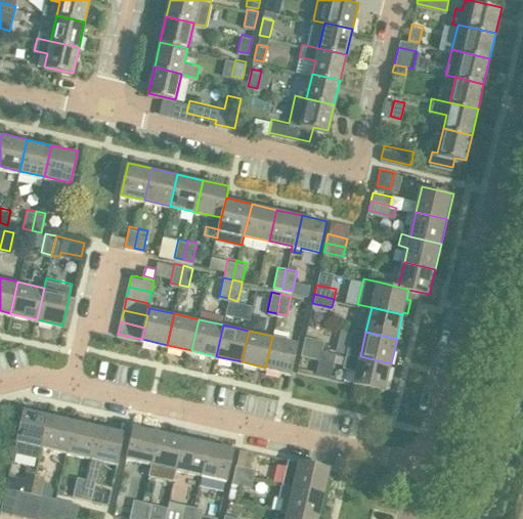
[(305,335),(303,344),(322,348),(324,339),(305,335)]
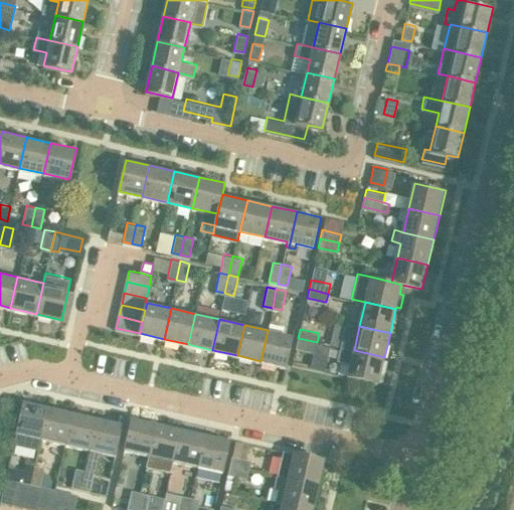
[(268,330),(261,361),(286,366),(293,336),(268,330)]
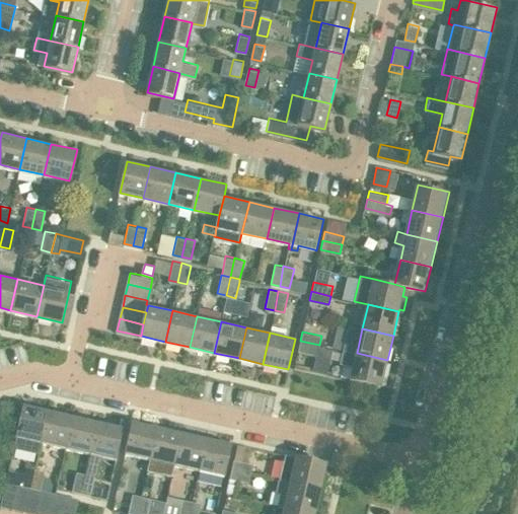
[(298,349),(299,350),(316,354),(319,345),(300,341),(298,349)]
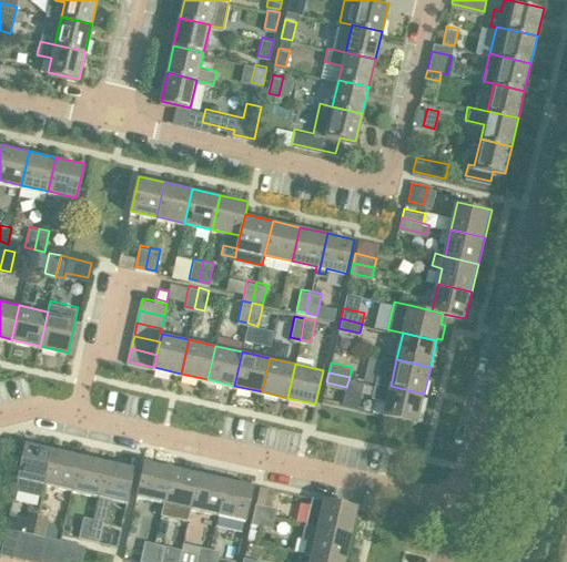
[(384,414),(417,421),(418,418),(423,419),(426,405),(422,404),(424,394),(391,386),(377,382),(374,396),(387,398),(384,414)]
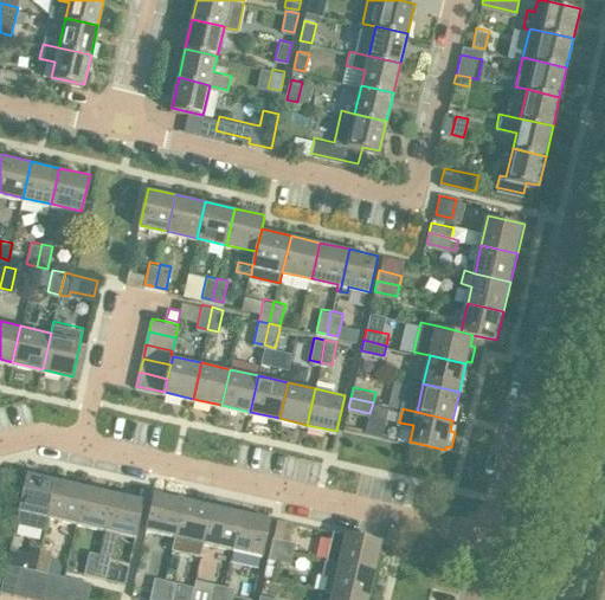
[(19,508),(49,515),(57,478),(27,472),(19,508)]
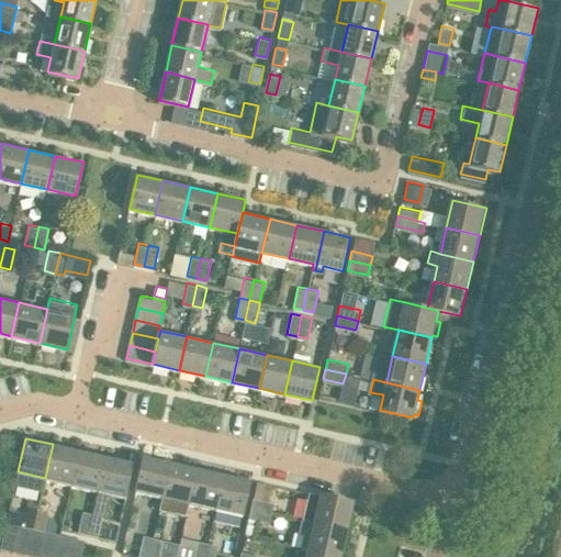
[(45,478),(71,483),(79,450),(53,444),(45,478)]
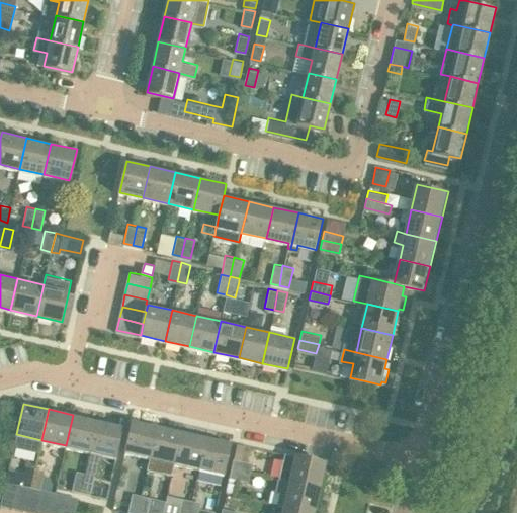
[(66,445),(90,451),(97,420),(73,415),(66,445)]
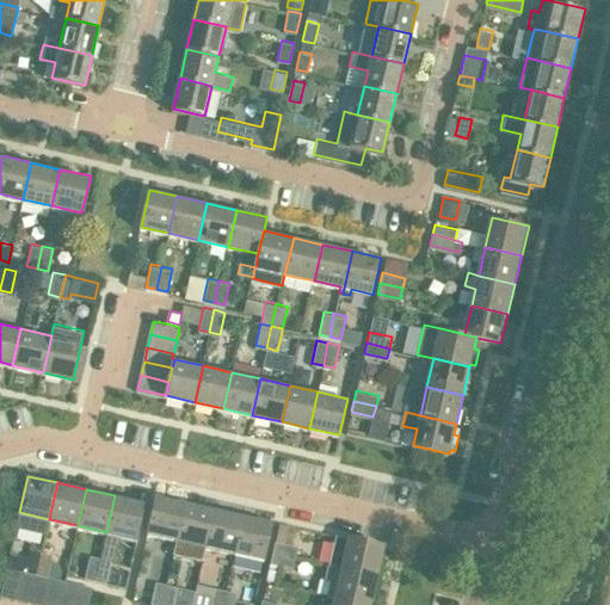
[(136,538),(145,501),(115,495),(106,532),(136,538)]
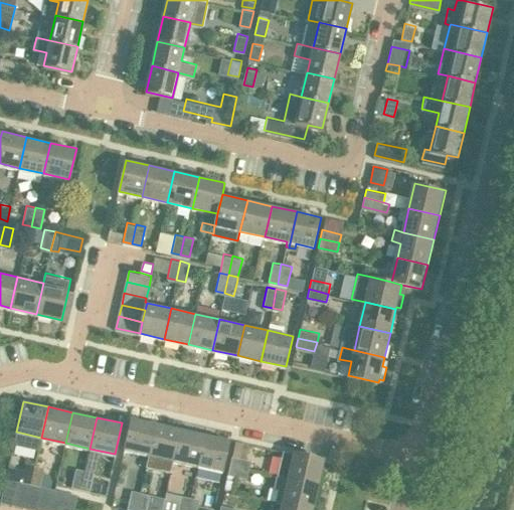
[(131,417),(125,448),(149,454),(156,422),(131,417)]
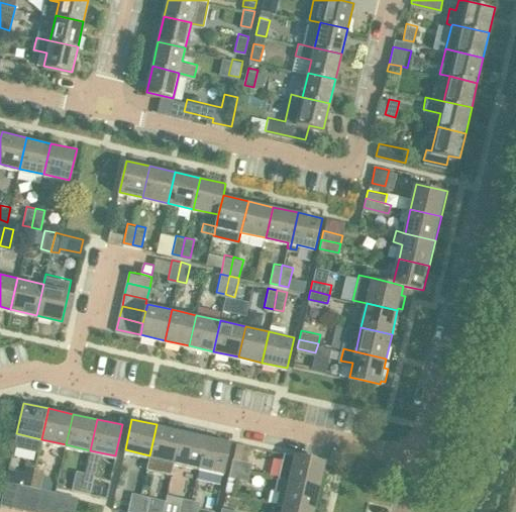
[(149,455),(175,461),(182,429),(157,424),(149,455)]
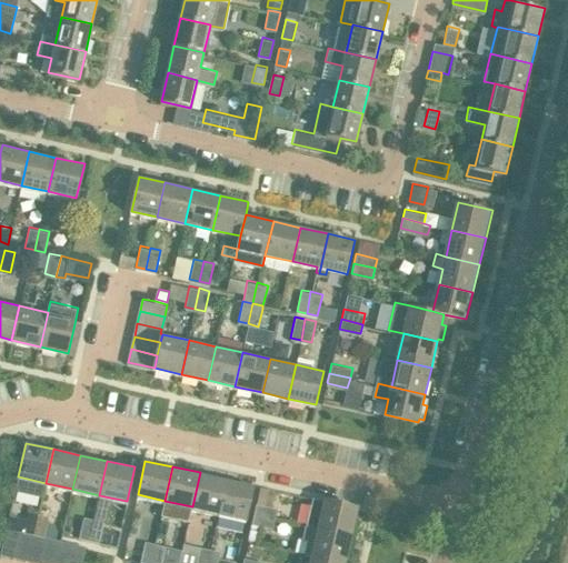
[(192,506),(219,513),(227,479),(200,472),(192,506)]
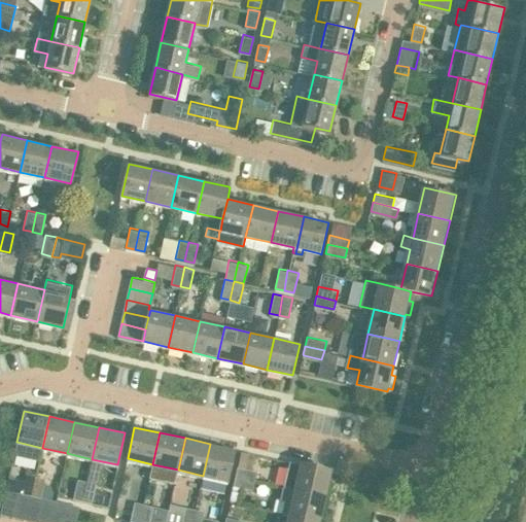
[(235,449),(234,449),(210,444),(203,476),(228,481),(235,449)]
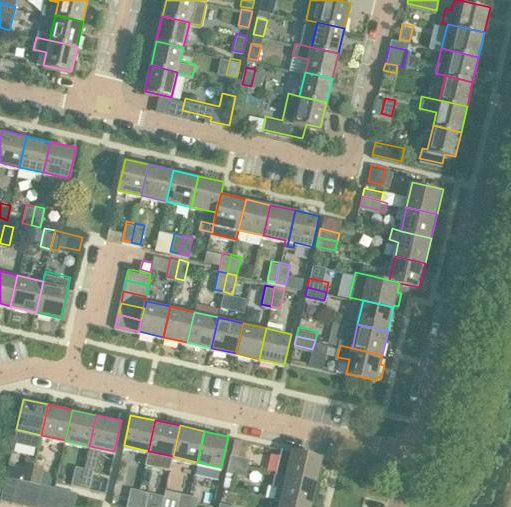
[(322,456),(292,450),(283,448),(277,473),(316,481),(322,456)]
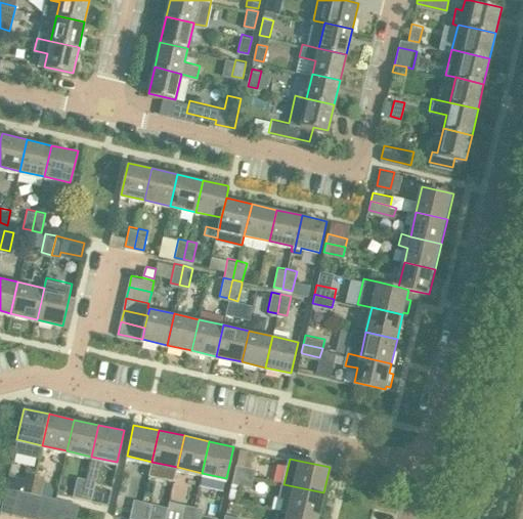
[(255,467),(235,463),(233,473),(253,477),(255,467)]
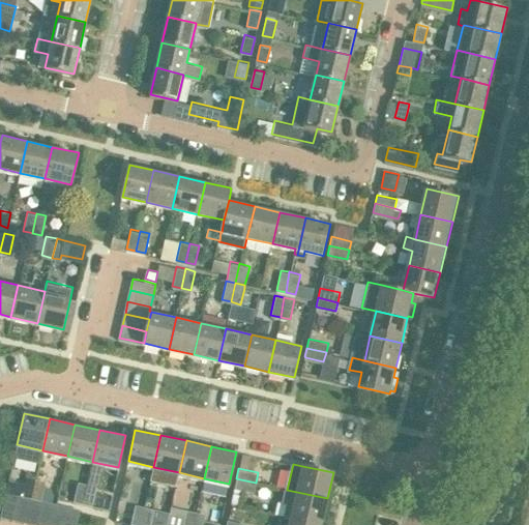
[(22,494),(30,496),(32,496),(36,477),(26,475),(22,494)]
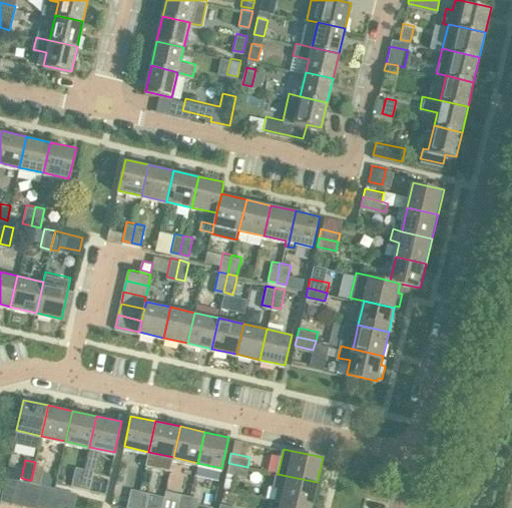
[(42,469),(44,464),(35,462),(31,480),(39,482),(42,469)]
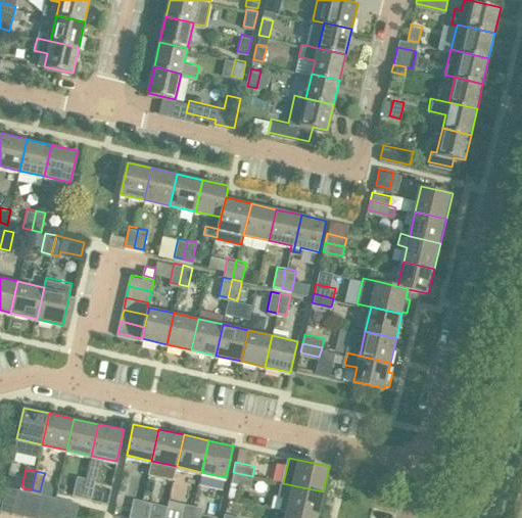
[(233,472),(232,480),(250,484),(252,476),(233,472)]
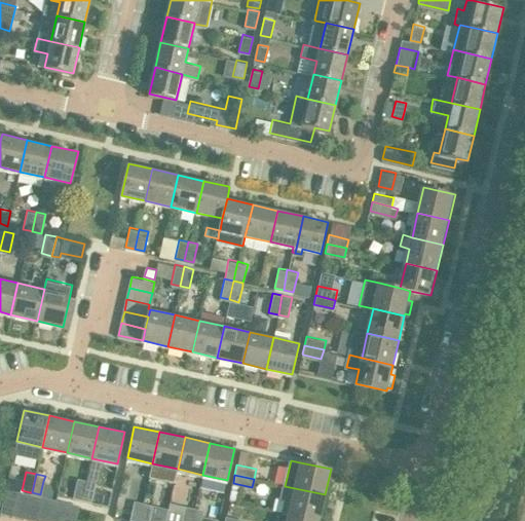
[(77,477),(73,496),(82,498),(87,479),(77,477)]
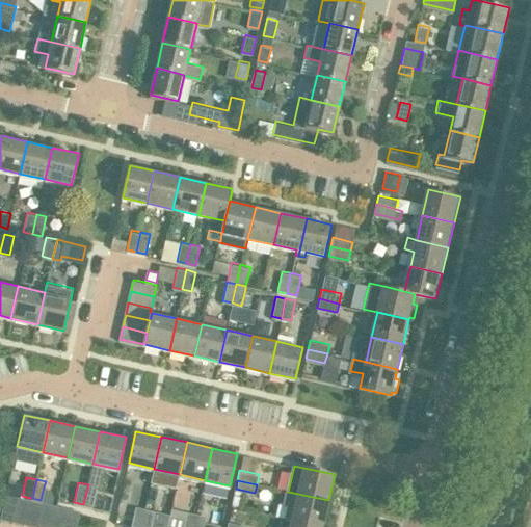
[(93,506),(97,486),(88,484),(83,504),(93,506)]
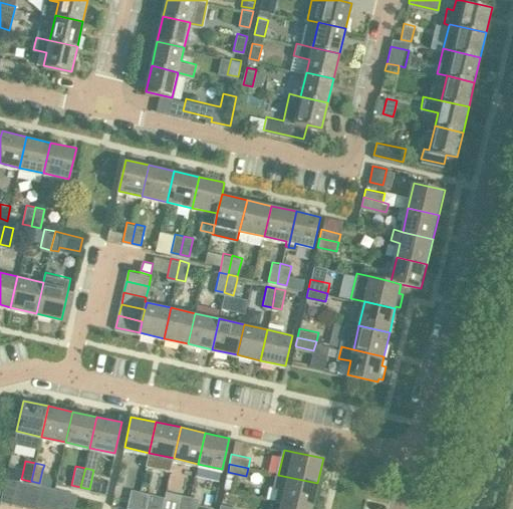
[(278,476),(288,478),(282,501),(312,507),(317,483),(278,475),(278,476)]
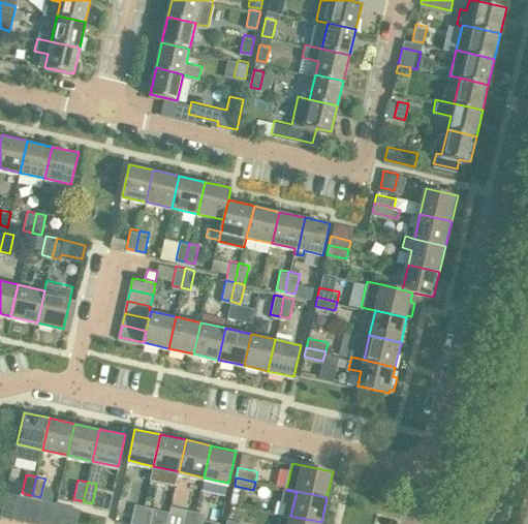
[(6,490),(1,515),(12,517),(18,492),(6,490)]
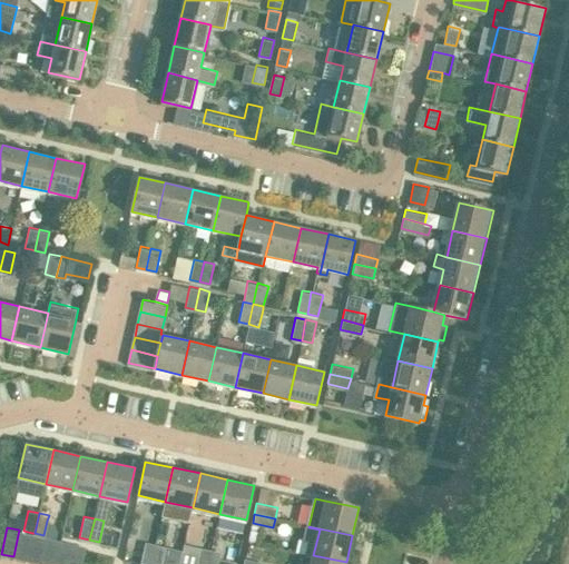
[(23,531),(19,530),(13,556),(27,560),(32,533),(23,531)]
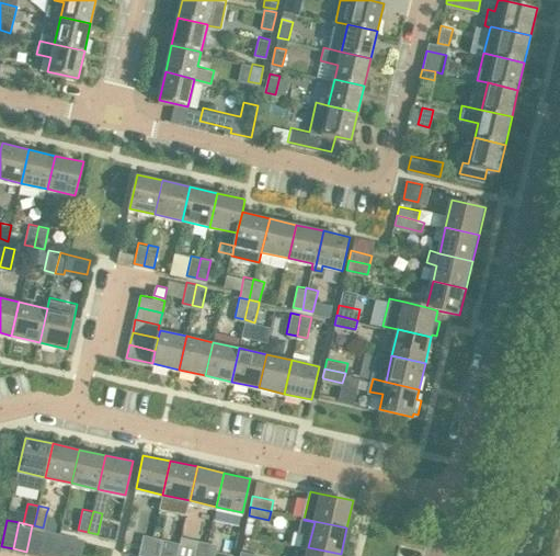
[(26,552),(41,555),(46,529),(43,528),(34,525),(32,525),(26,552)]
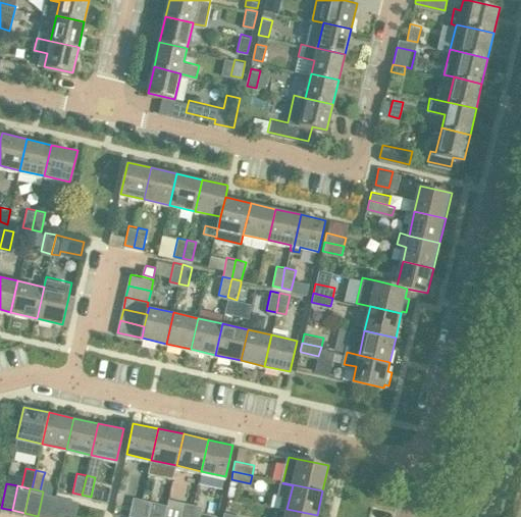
[(38,516),(43,516),(49,516),(55,494),(51,493),(43,492),(38,516)]
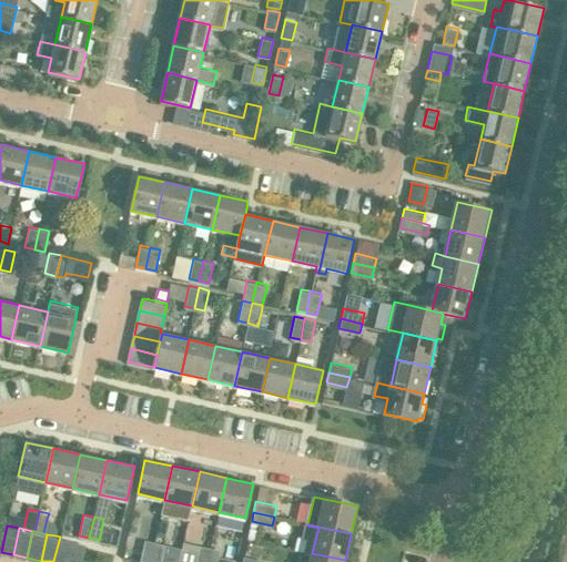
[(67,561),(72,540),(60,537),(53,561),(67,561)]
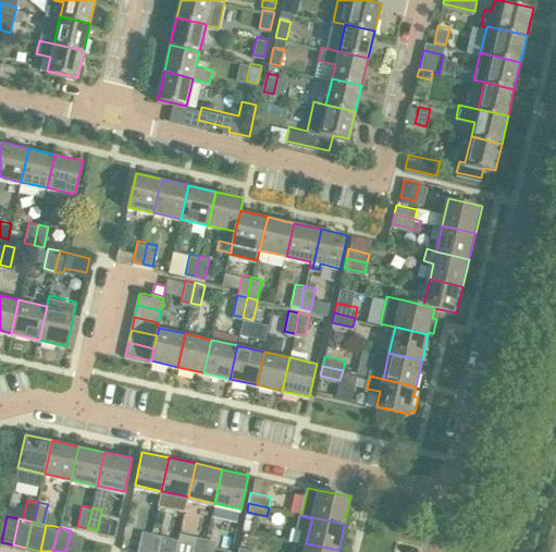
[(137,549),(148,551),(152,531),(141,529),(137,549)]
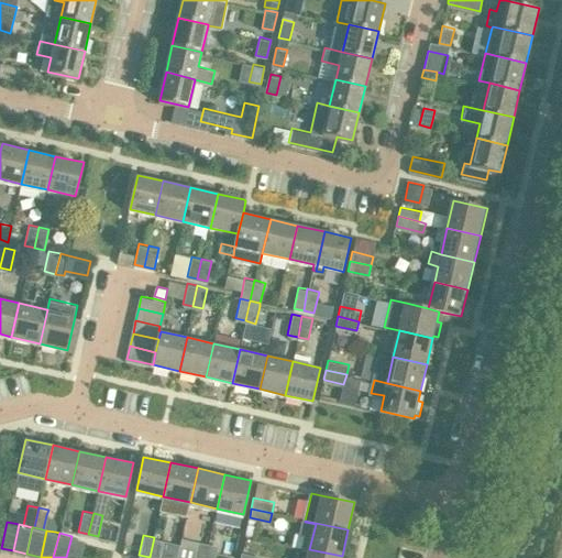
[(66,557),(80,557),(85,539),(72,536),(66,557)]
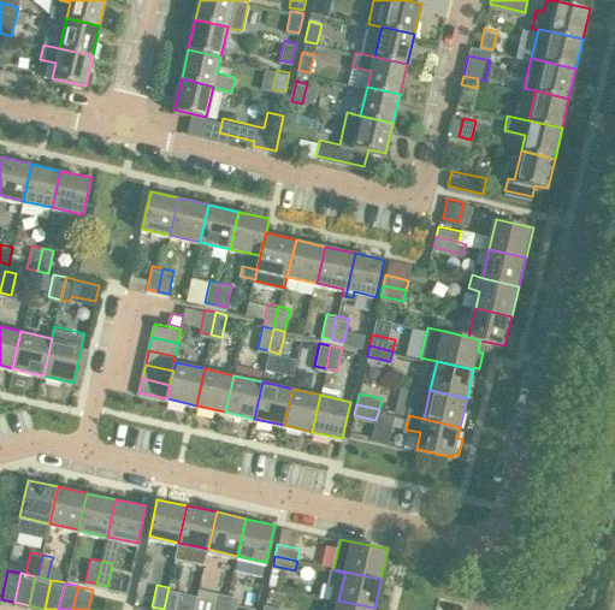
[(164,609),(173,609),(178,590),(169,587),(164,609)]
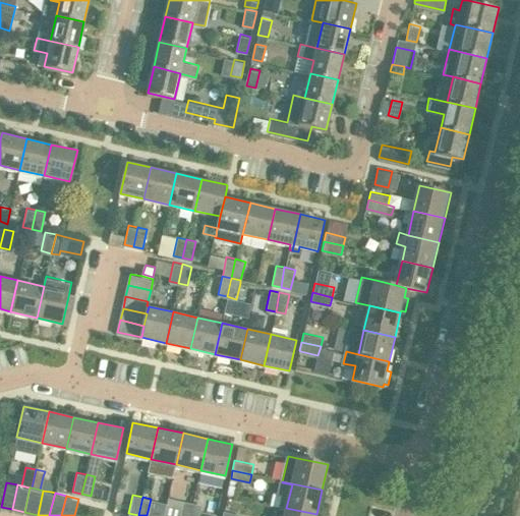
[(179,515),(189,515),(193,502),(183,500),(179,515)]
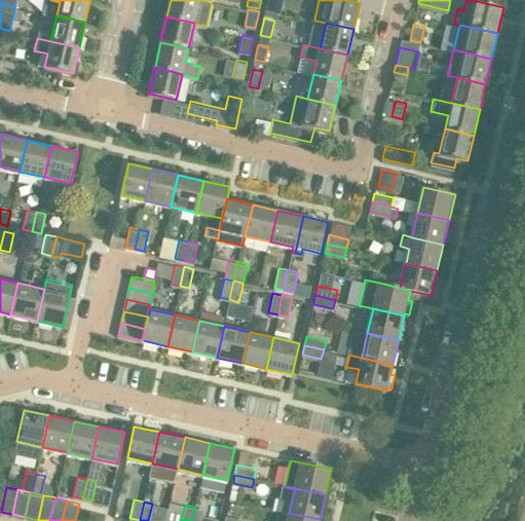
[(200,520),(203,509),(195,507),(191,520),(200,520)]
